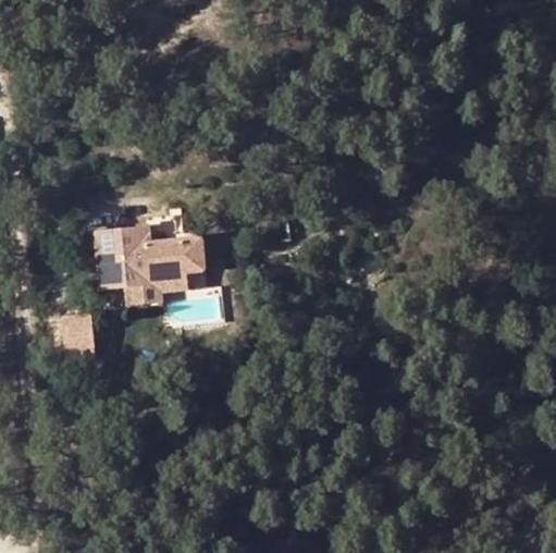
[(182,83),(180,90),(190,93),(193,85),(182,83)]
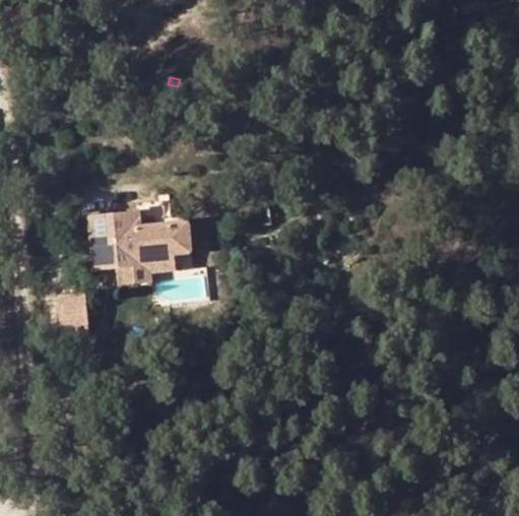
[(135,209),(89,215),(93,267),(116,265),(141,262),(140,253),(172,250),(170,221),(136,224),(135,209)]
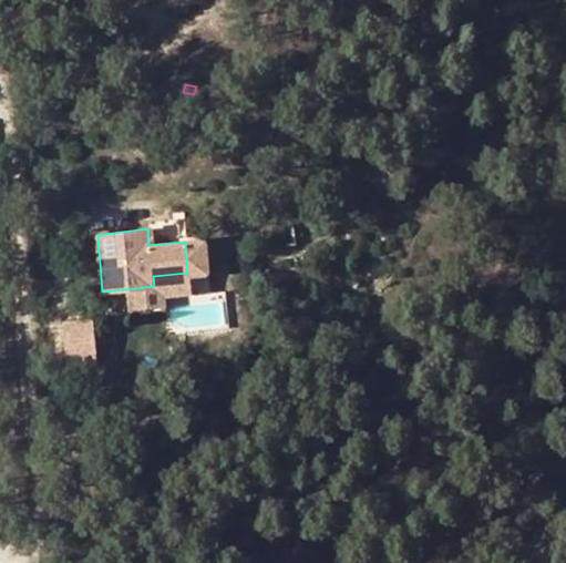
[(203,239),(185,242),(187,273),(208,270),(203,239)]
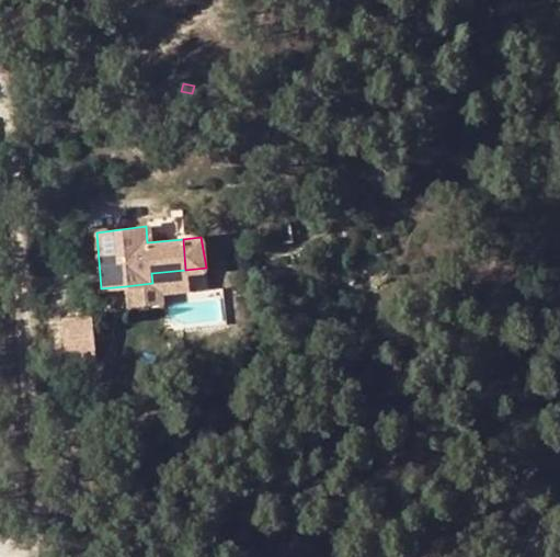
[(151,273),(152,283),(125,286),(127,305),(161,303),(160,290),(187,287),(185,270),(151,273)]
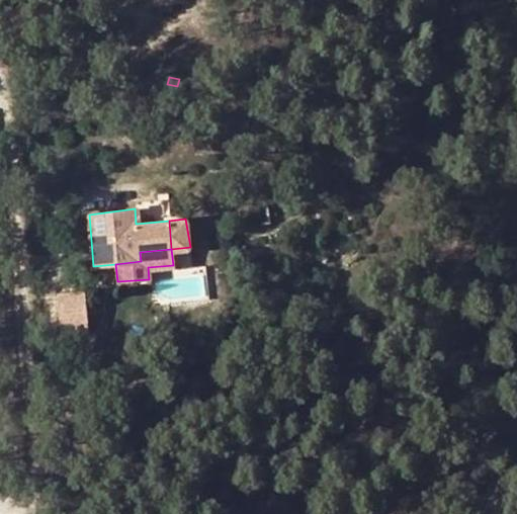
[(61,332),(88,328),(84,290),(57,294),(61,332)]
